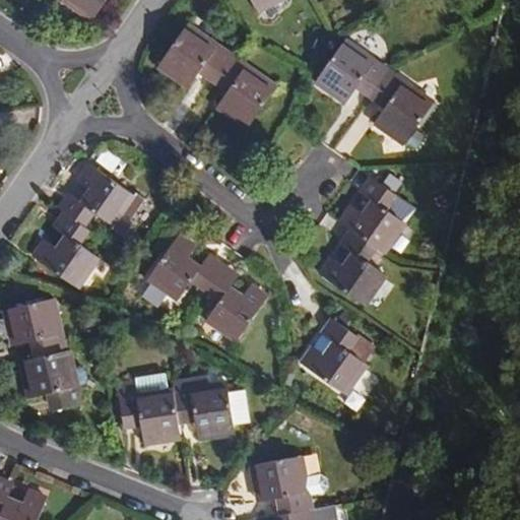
[(60,0),(60,1),(90,22),(106,0),(60,0)]
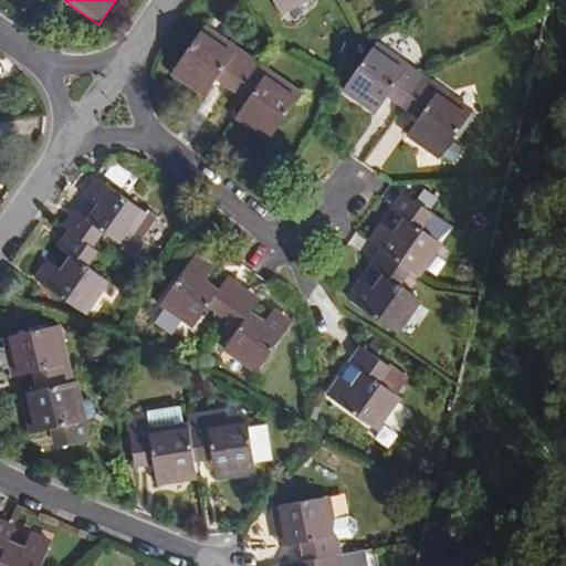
[(271,0),(279,16),(308,0),(271,0)]
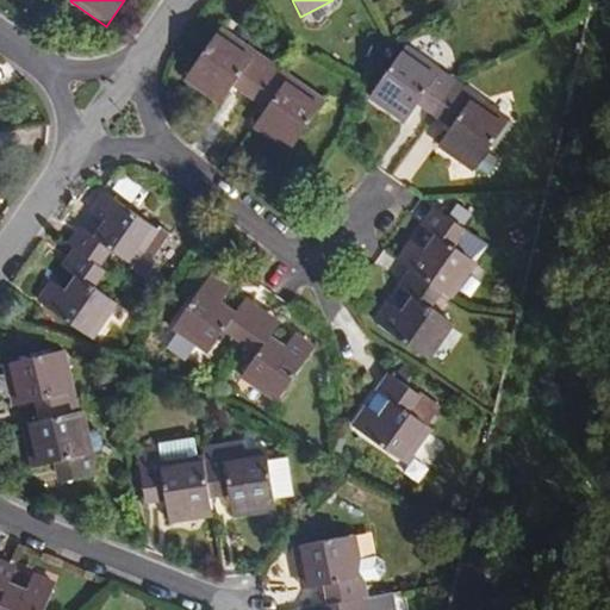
[(223,27),(187,80),(219,105),(232,86),(266,110),(251,128),(286,153),(324,100),(223,27)]
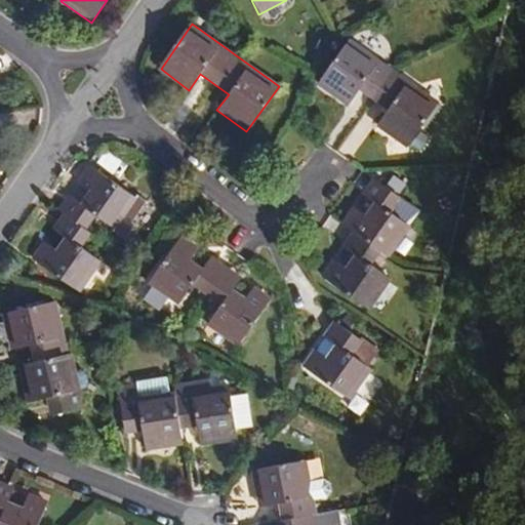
[(350,38),(317,83),(347,106),(359,89),(387,111),(375,125),(406,149),(438,103),(350,38)]
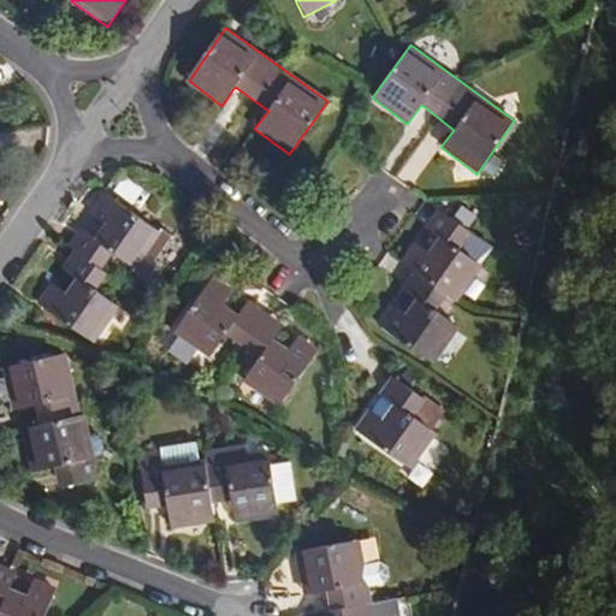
[(412,185),(444,140),(428,130),(397,175),(412,185)]
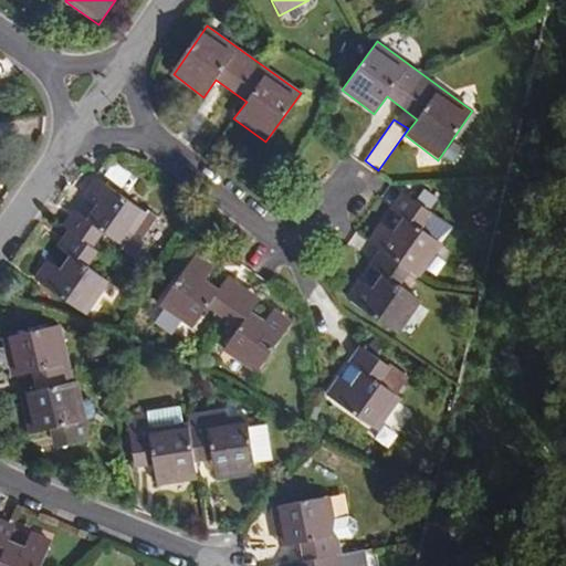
[(119,243),(143,211),(96,179),(83,197),(96,207),(86,220),(73,211),(62,227),(67,231),(55,248),(69,257),(59,270),(46,260),(33,279),(83,315),(107,282),(88,268),(98,253),(90,247),(102,232),(119,243)]
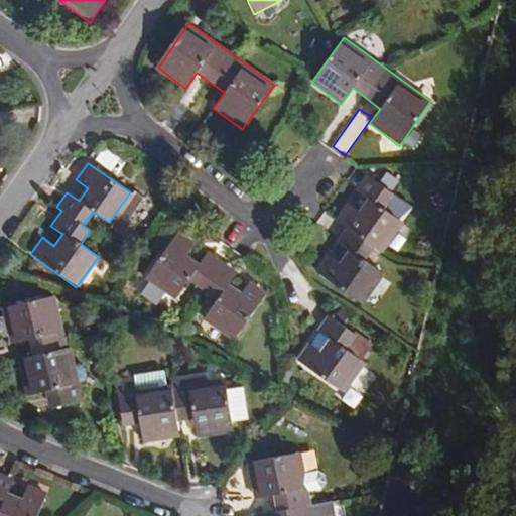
[(382,253),(403,223),(382,208),(392,195),(391,192),(380,184),(367,175),(356,189),(366,199),(358,211),(346,203),(335,220),(345,228),(336,242),(348,251),(339,263),(327,255),(315,271),(361,304),(383,275),(363,260),(373,246),(382,253)]
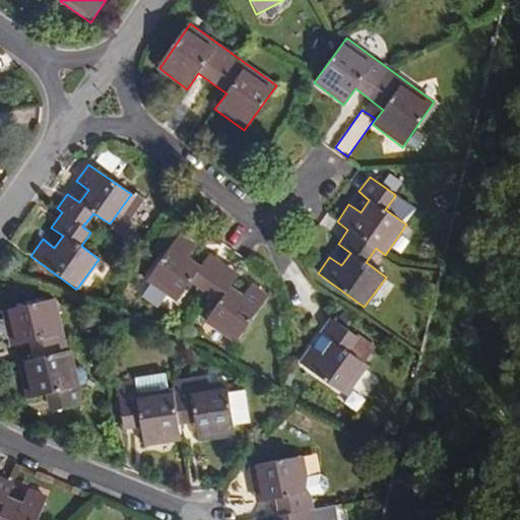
[(399,187),(388,179),(383,186),(394,194),(399,187)]
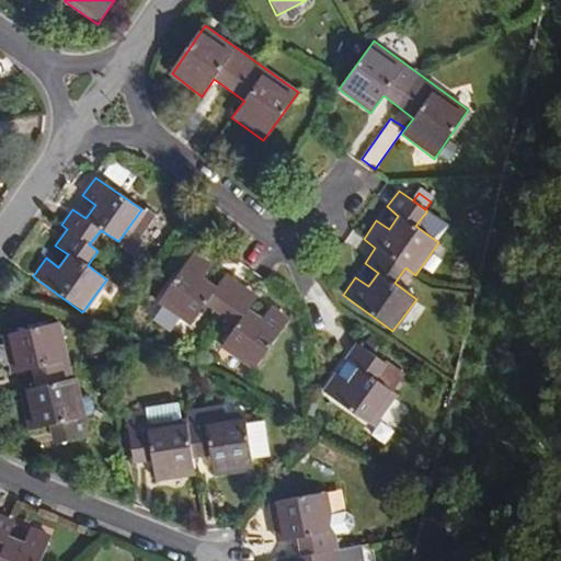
[(145,240),(140,237),(156,216),(142,206),(141,209),(118,241),(116,243),(133,256),(145,240)]
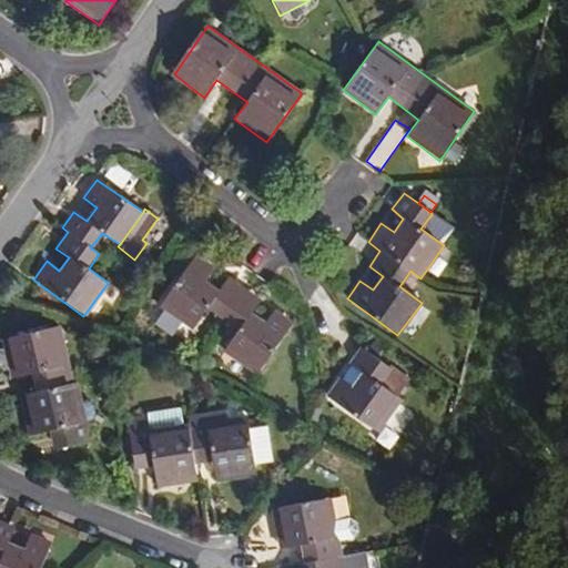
[(260,301),(229,277),(219,291),(205,281),(214,269),(195,254),(161,306),(192,330),(209,307),(223,320),(232,325),(240,331),(223,351),(255,375),(293,324),(274,311),(265,323),(252,313),(260,301)]
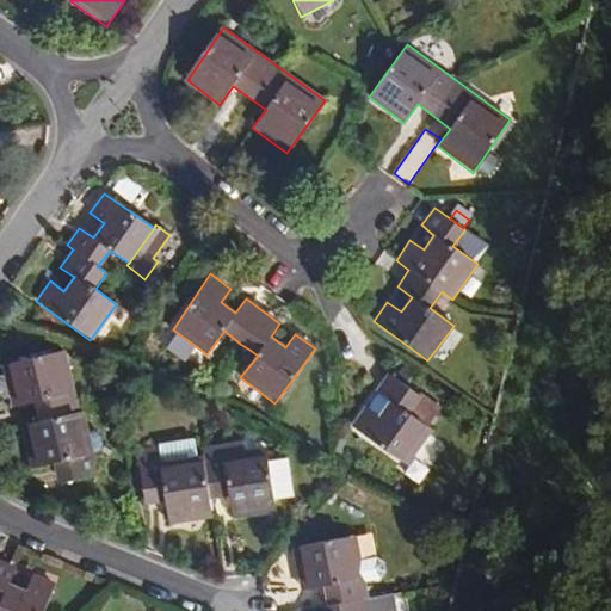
[(244,356),(250,350),(240,344),(235,349),(244,356)]
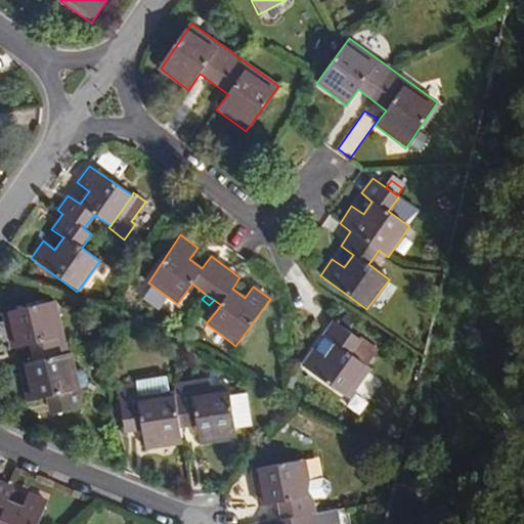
[(33,362),(17,366),(26,402),(44,398),(47,416),(83,408),(71,353),(67,355),(54,301),(0,313),(8,351),(29,347),(33,362)]
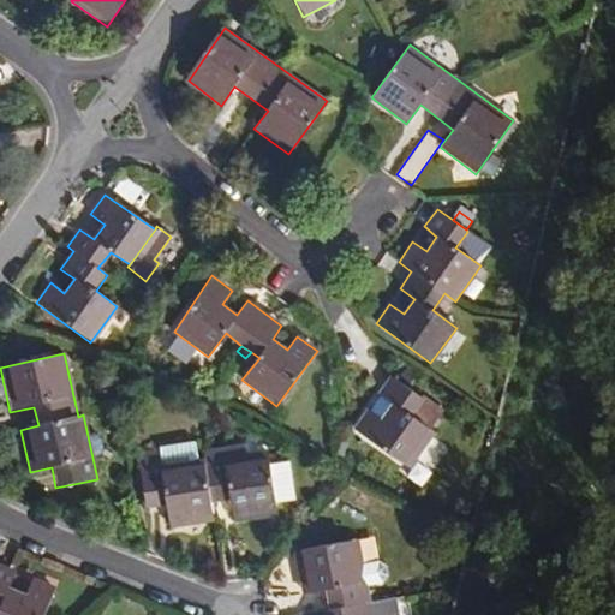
[(433,431),(411,415),(422,400),(390,376),(353,428),(408,467),(434,434),(433,431)]
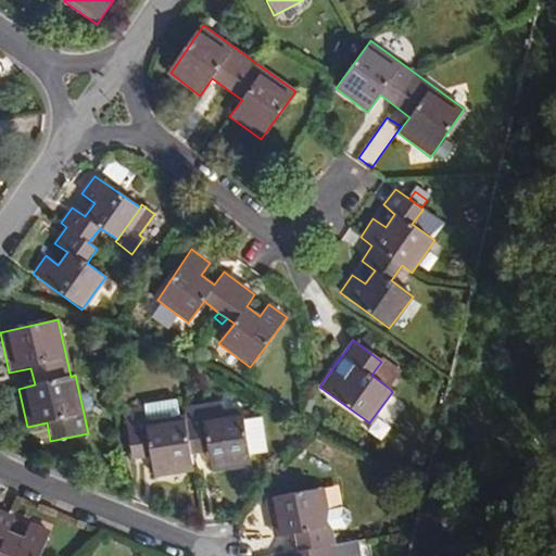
[(401,375),(381,362),(371,375),(391,390),(401,375)]
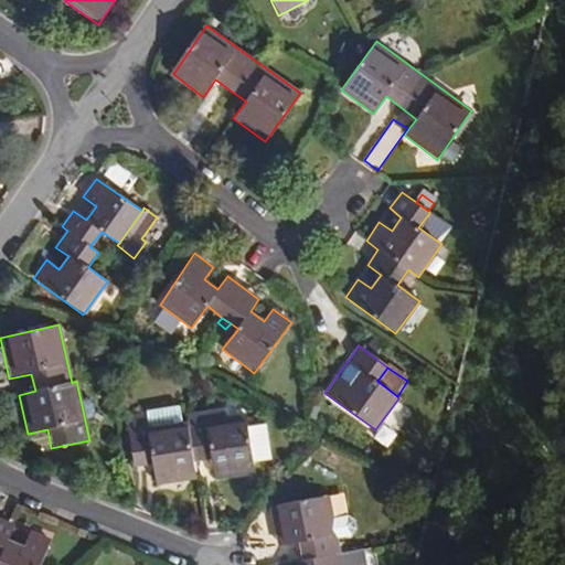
[(194,461),(187,420),(182,420),(180,405),(145,409),(145,412),(129,413),(127,419),(134,467),(153,465),(157,486),(196,480),(194,461)]
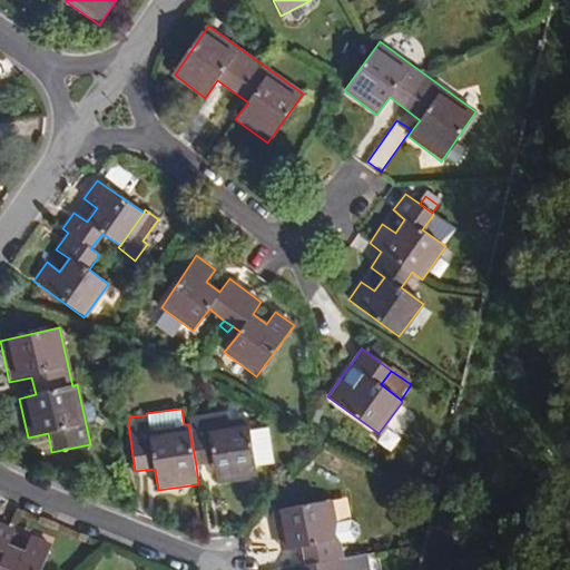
[(188,424),(196,465),(213,463),(215,484),(256,479),(254,464),(273,463),(267,428),(248,430),(247,419),(227,422),(226,411),(188,416),(188,424)]
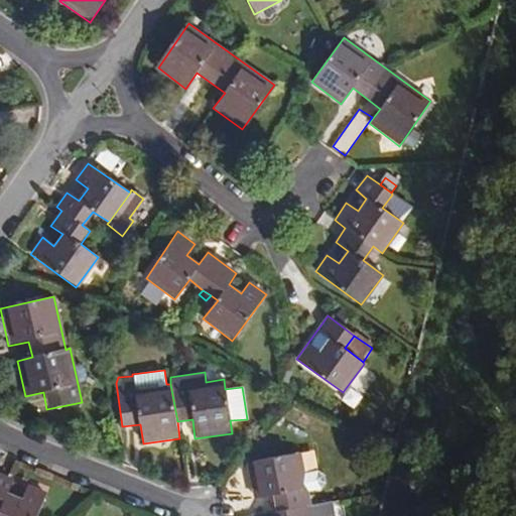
[(325,483),(324,475),(317,471),(302,473),(300,454),(246,462),(252,497),(272,495),(275,511),(307,507),(305,492),(320,489),(325,483)]
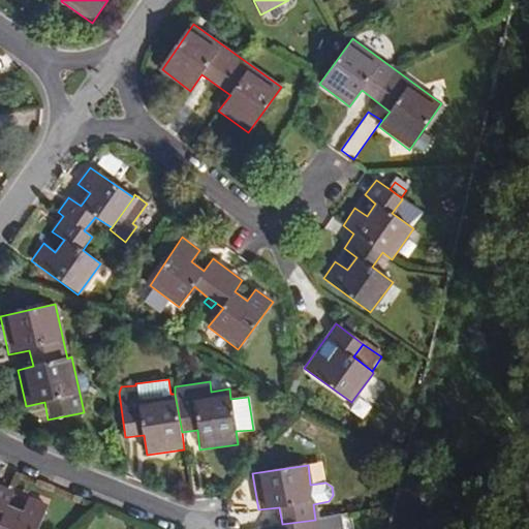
[(0,522),(0,523),(0,528),(37,528),(48,506),(28,498),(22,510),(7,505),(12,491),(0,486),(0,522)]
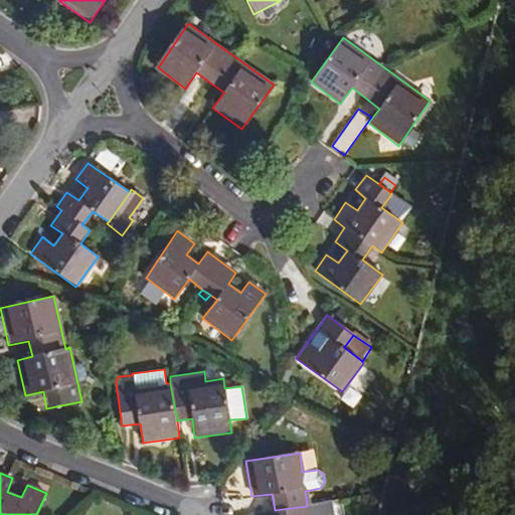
[(318,514),(317,504),(307,506),(275,510),(272,511),(272,514),(318,514)]
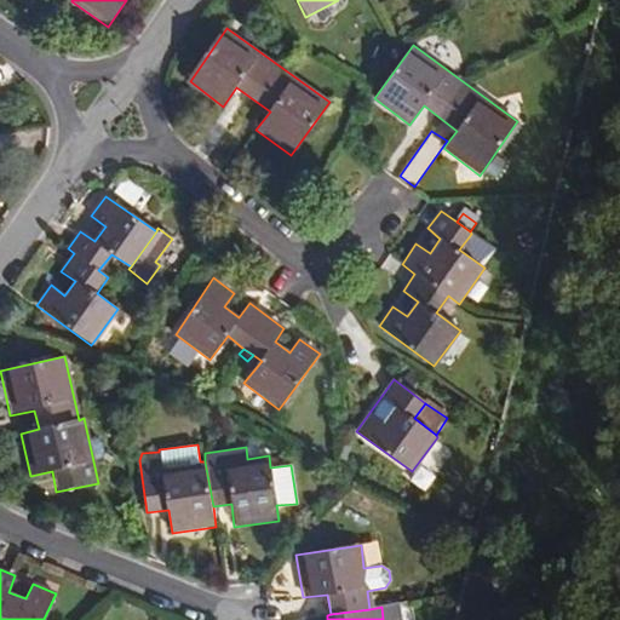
All buildings are outlined.
